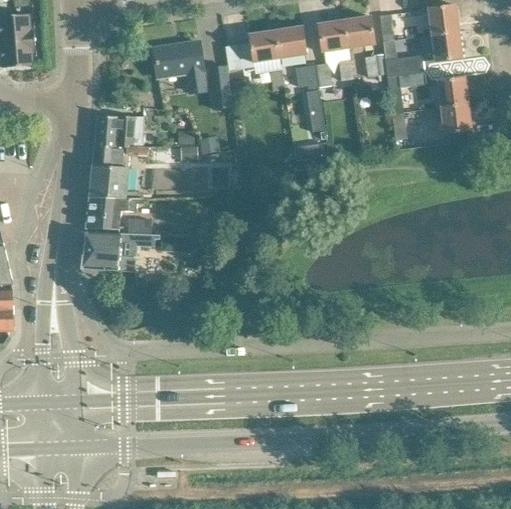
[(431,33),(457,30),(454,4),(427,7),(431,33)]
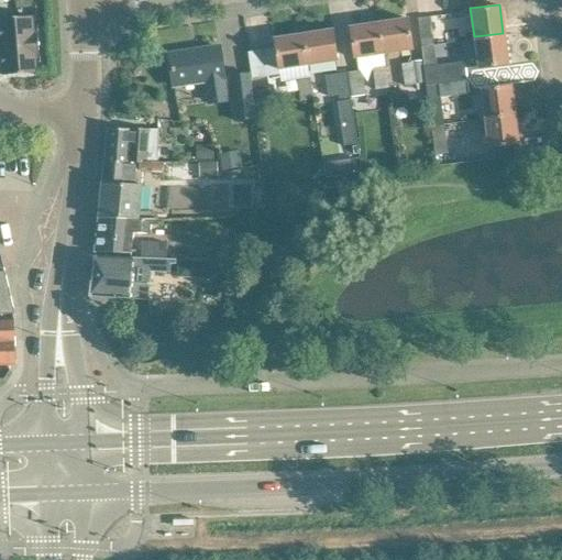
[(31,14),(0,17),(0,47),(2,73),(35,70),(33,53),(37,52),(36,32),(32,32),(31,14)]
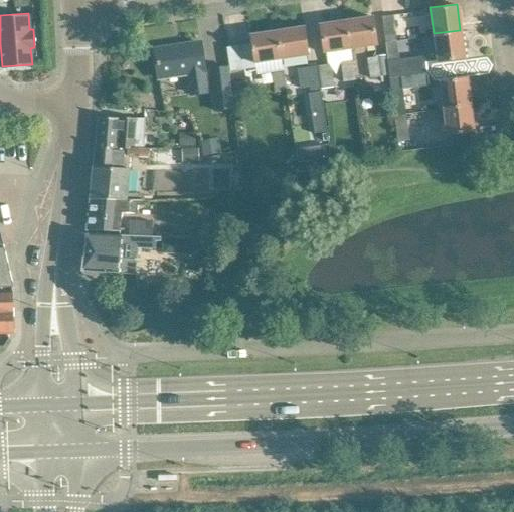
[(384,40),(395,38),(392,13),(381,15),(384,40)]
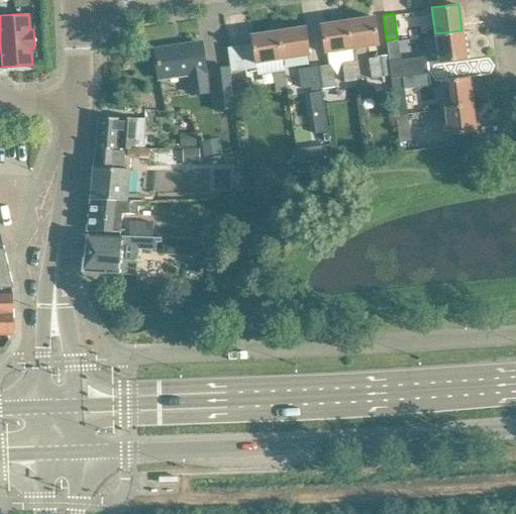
[(346,19),(350,47),(378,43),(373,15),(346,19)]
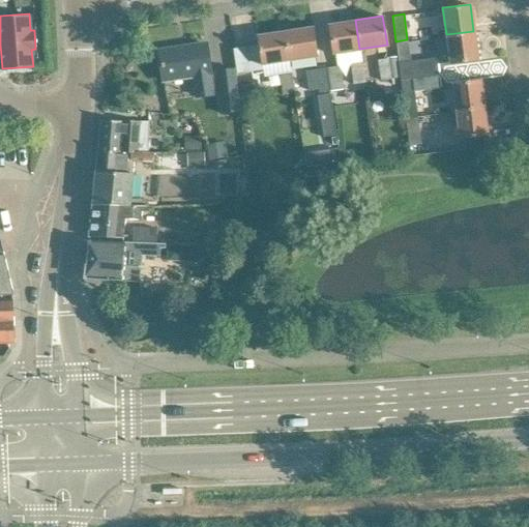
[(332,53),(359,49),(355,20),(328,24),(332,53)]
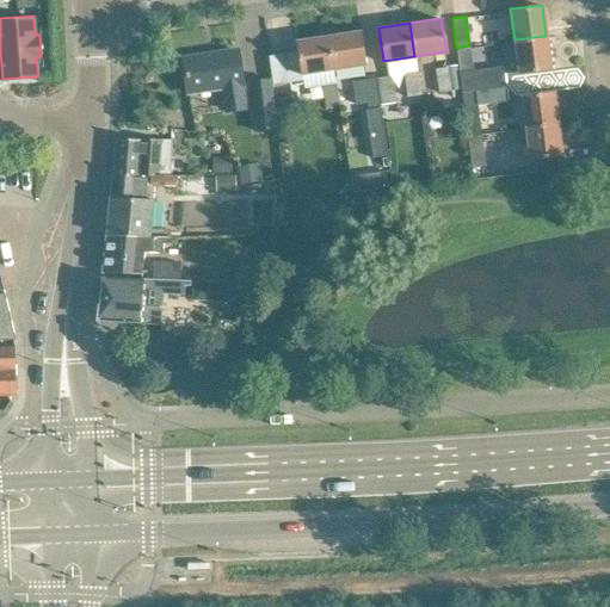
[(328,35),(333,69),(364,64),(359,30),(328,35)]
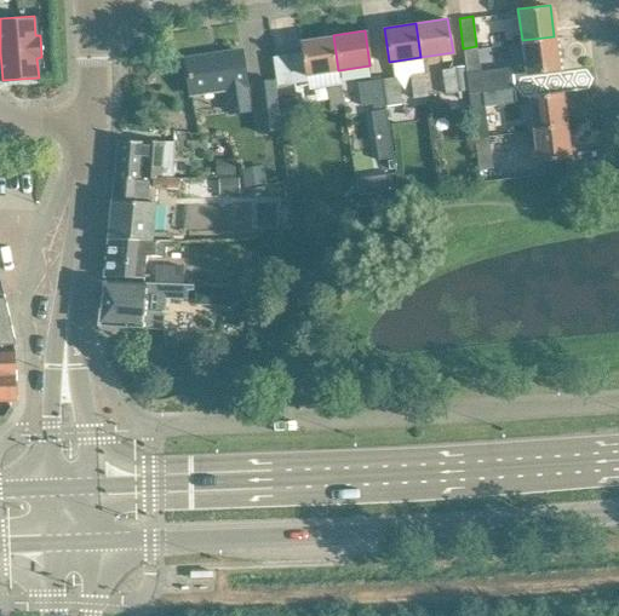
[(307,75),(338,70),(333,35),(301,40),(307,75)]
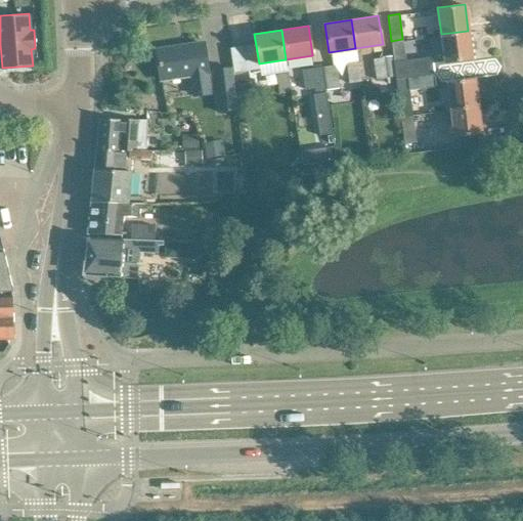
[(468,31),(441,34),(444,61),(472,58),(468,31)]
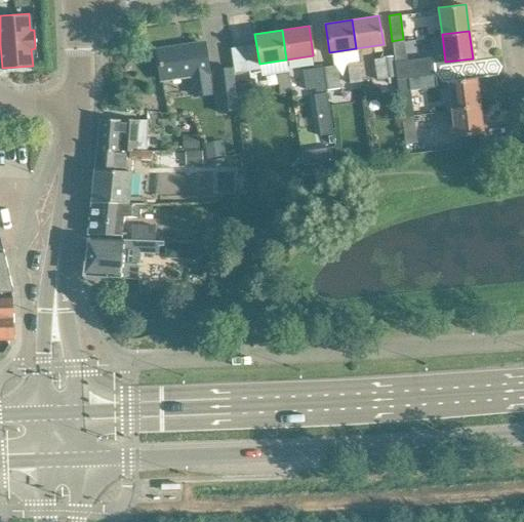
[(397,78),(435,73),(433,55),(406,58),(403,39),(392,41),(394,55),(397,76),(397,78)]
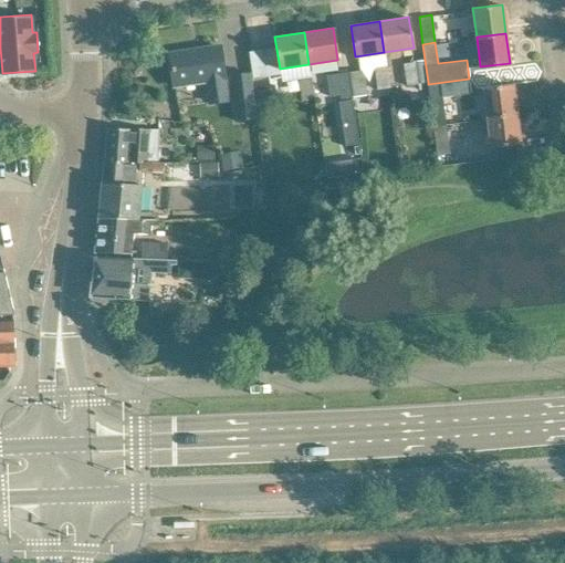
[(223,76),(222,68),(219,45),(169,53),(174,84),(207,80),(210,101),(225,98),(221,77),(223,76)]
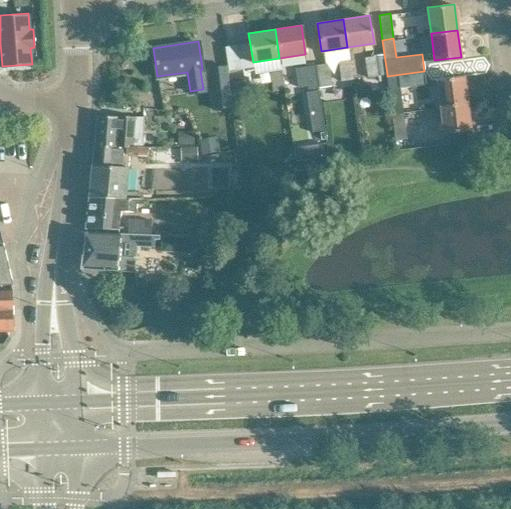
[(367,76),(387,74),(384,54),(364,56),(367,76)]
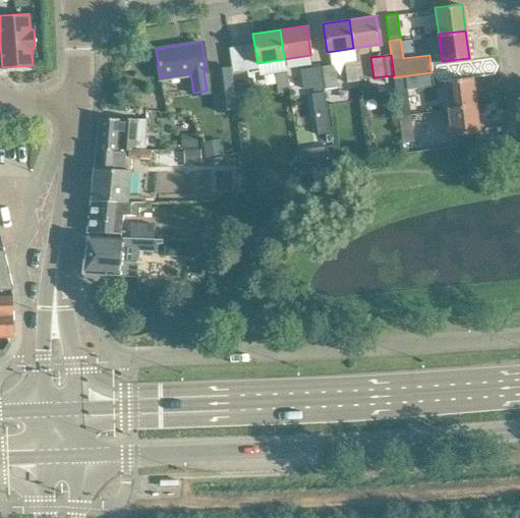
[(347,81),(358,79),(355,59),(344,61),(347,81)]
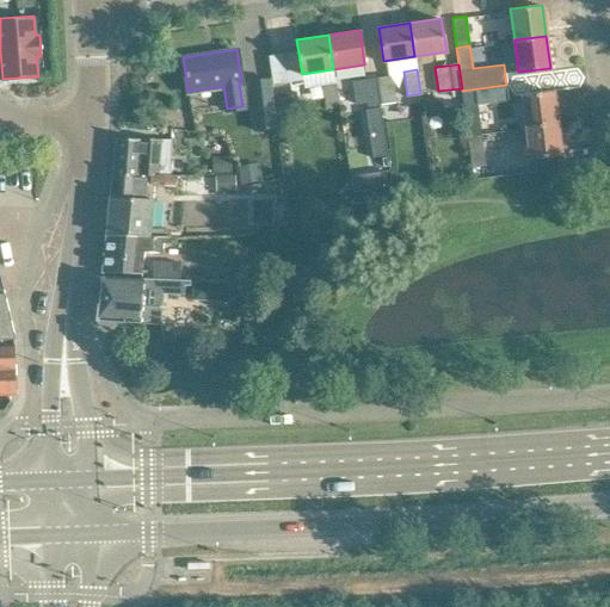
[(376,76),(380,103),(394,100),(390,74),(376,76)]
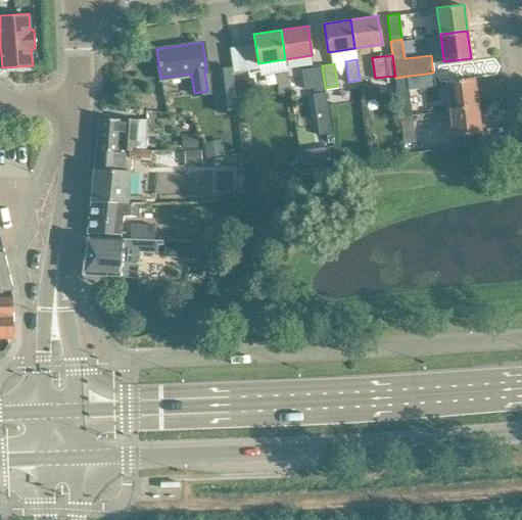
[(315,90),(325,88),(322,65),(301,68),(304,88),(315,86),(315,90)]
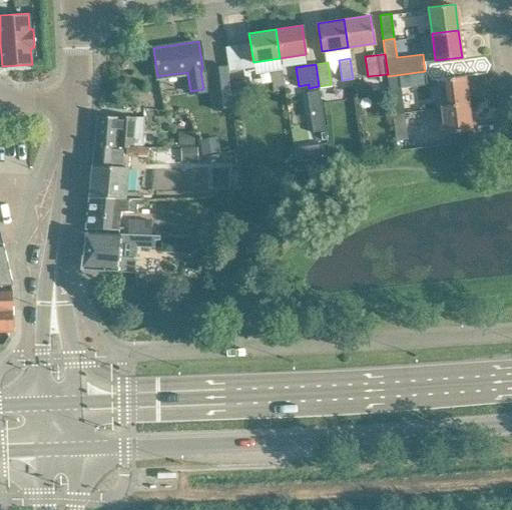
[(204,68),(210,111),(230,108),(225,66),(204,68)]
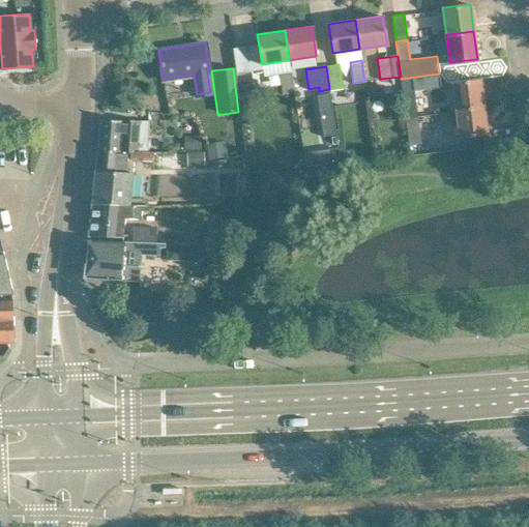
[(282,93),(294,91),(291,71),(278,72),(282,93)]
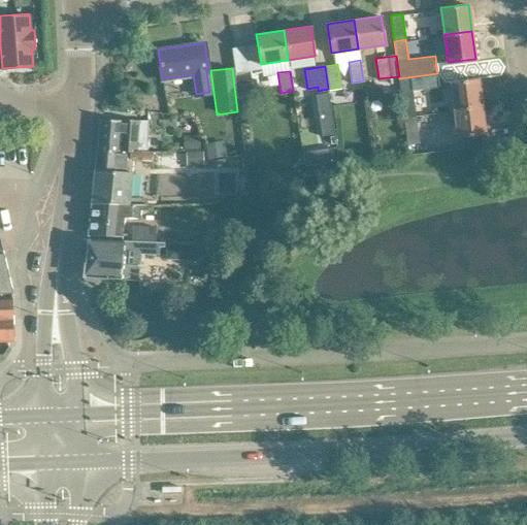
[(404,116),(416,115),(413,89),(438,86),(437,73),(399,78),(404,116)]
